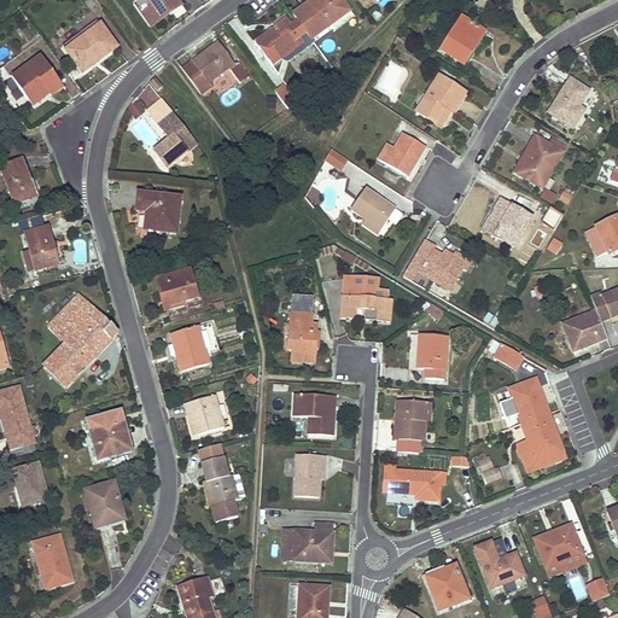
[(150,28),(181,6),(176,0),(135,0),(133,3),(150,28)]
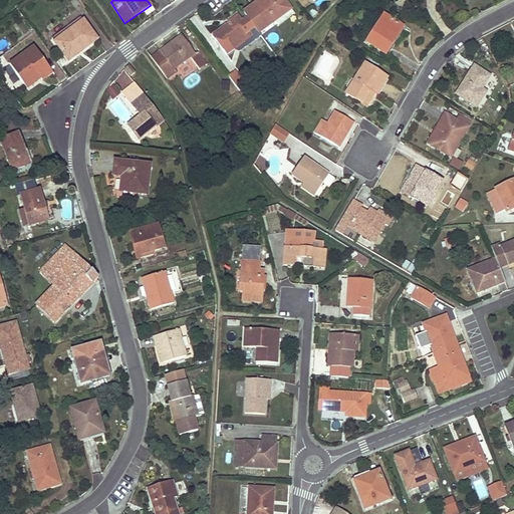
[(275,20),(283,14),(281,12),(289,6),(284,0),(265,0),(266,0),(262,2),(260,0),(244,12),(247,17),(253,25),(258,32),(275,20)]
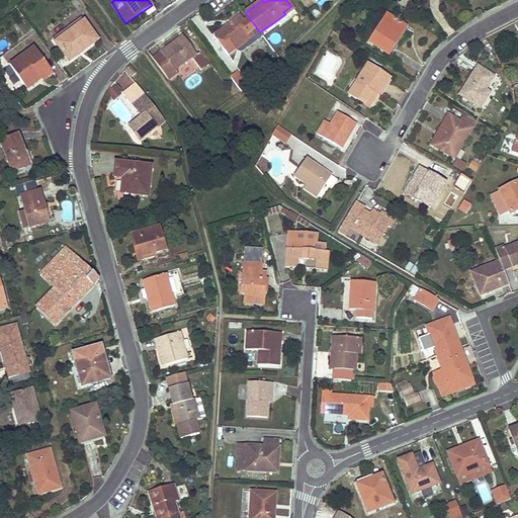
[(285,14),(293,9),(291,6),(283,12),(285,14)]
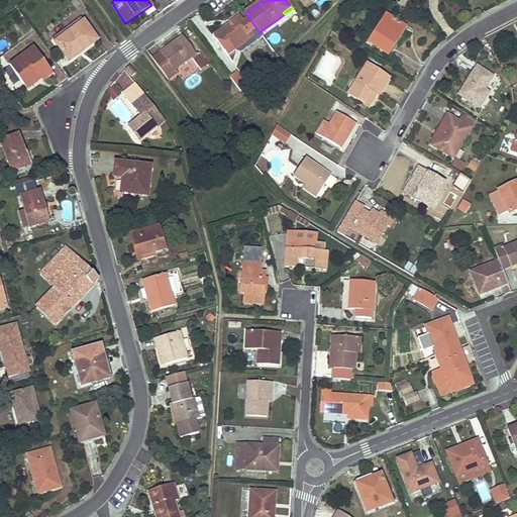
[(319,13),(314,7),(310,11),(314,17),(319,13)]
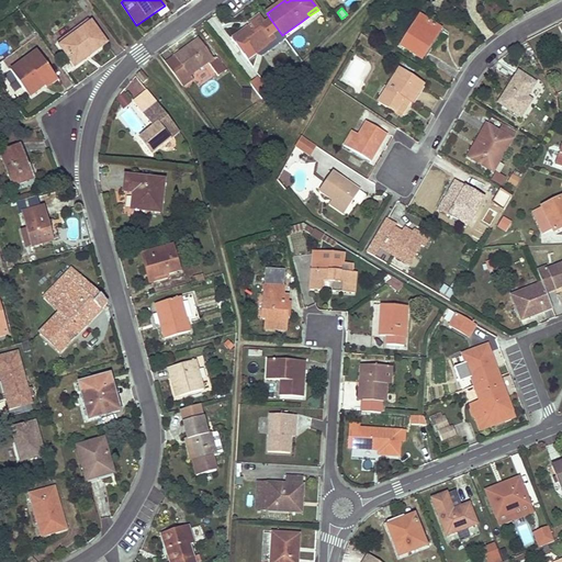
[(304,27),(322,14),(318,10),(310,15),(301,22),(304,27)]
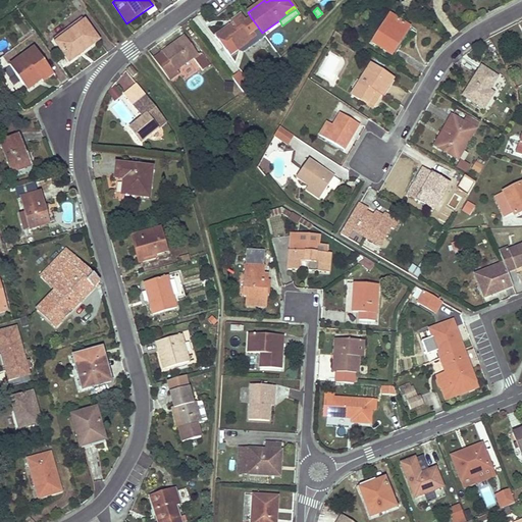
[(232,23),(243,16),(241,14),(231,21),(232,23)]
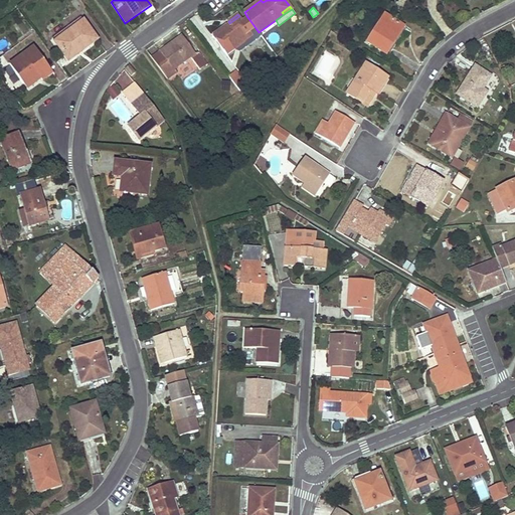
[(386,54),(403,27),(384,15),(367,42),(386,54)]
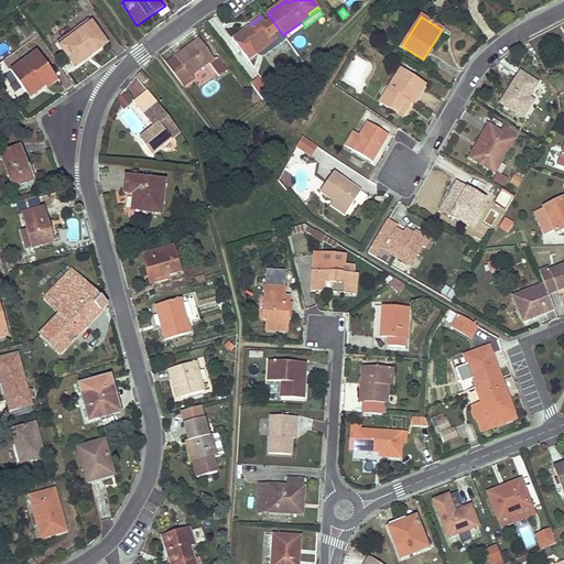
[(277,32),(275,30),(278,28),(271,19),(266,23),(262,18),(251,25),(256,31),(252,34),(248,28),(240,33),(243,39),(236,44),(248,61),(257,54),(253,50),(257,47),(255,44),(262,39),(263,42),(267,45),(277,39),(274,33),(277,32)]
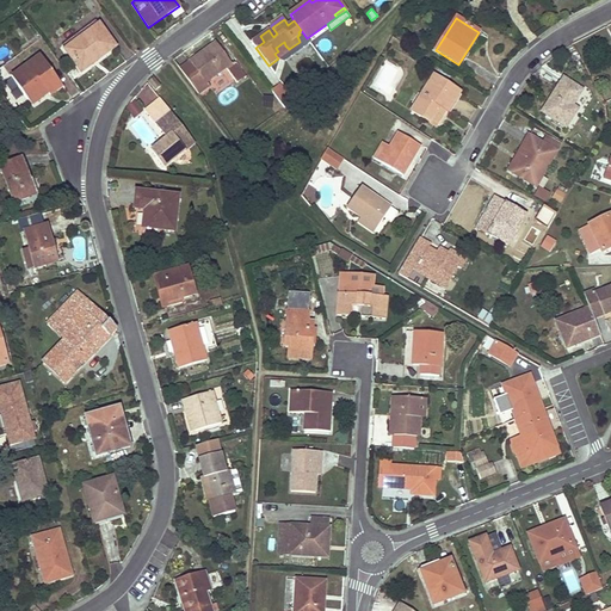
[(66,50),(99,25),(96,20),(62,45),(66,50)]
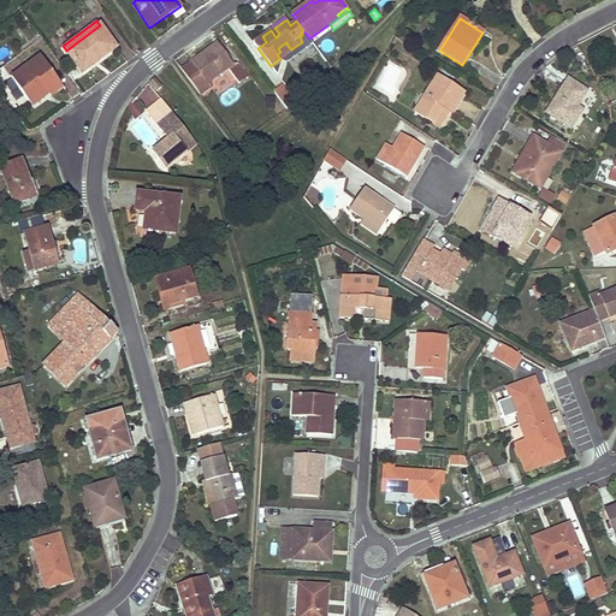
[(98,61),(117,48),(100,25),(66,51),(82,72),(94,64),(92,61),(95,59),(98,61)]
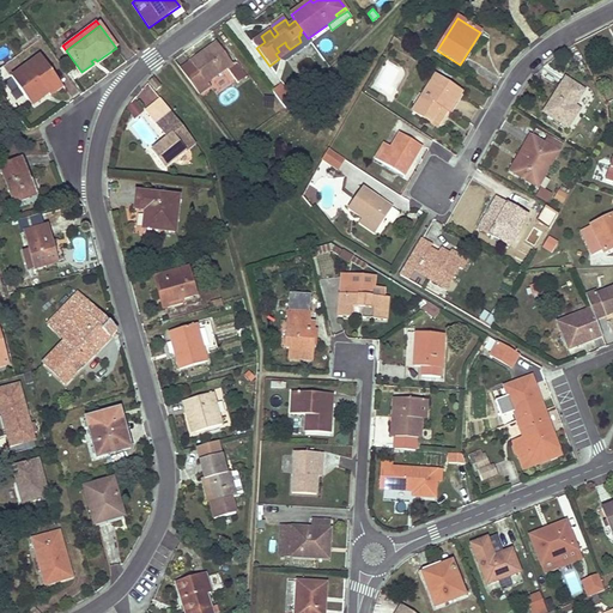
[(256,48),(265,42),(261,36),(253,42),(256,48)]
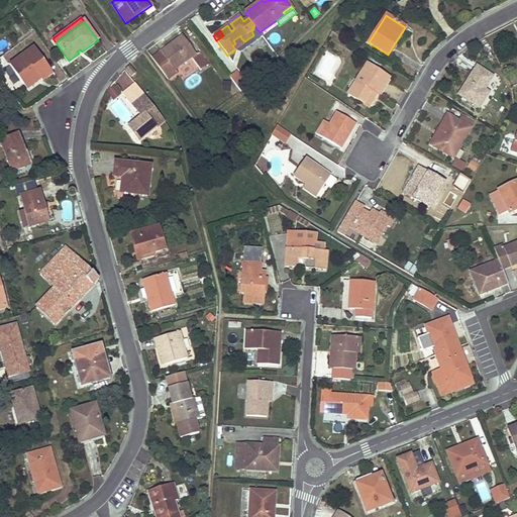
[(175,70),(191,57),(201,70),(208,65),(198,52),(196,54),(183,35),(161,53),(167,61),(159,67),(168,79),(177,73),(175,70)]
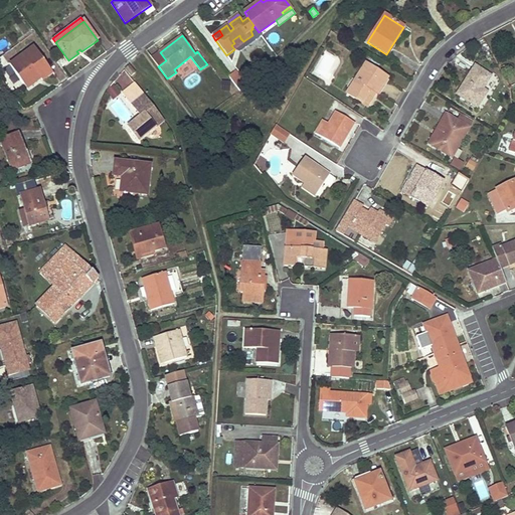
[(237,48),(253,37),(252,35),(243,41),(236,47),(237,48)]
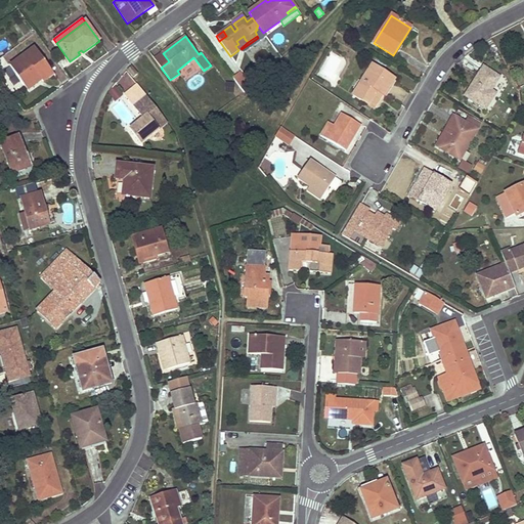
[(53,74),(35,48),(10,67),(26,88),(40,78),(41,80),(43,82),(53,74)]
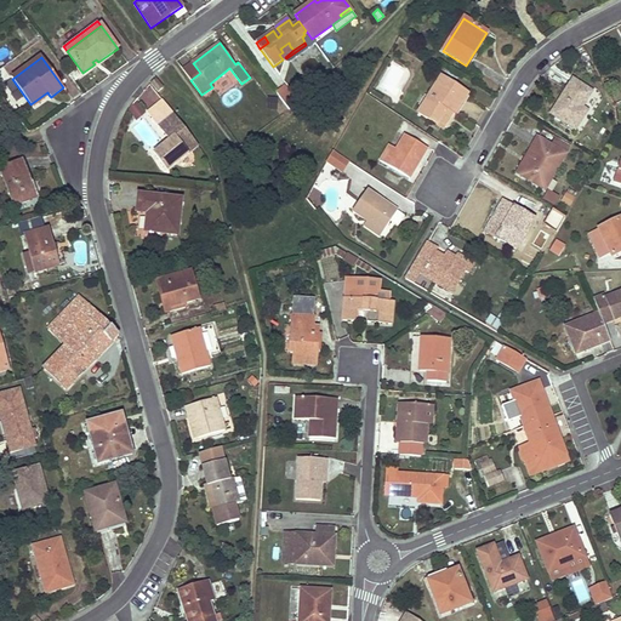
[(200,73),(193,63),(183,70),(191,80),(200,73)]
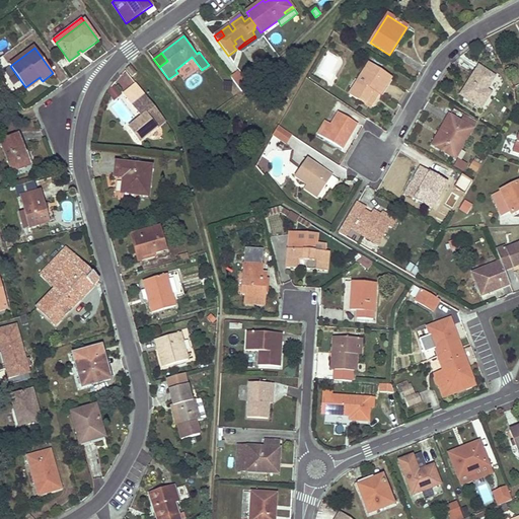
[(380,95),(390,78),(369,65),(350,95),(367,105),(376,92),(378,94),(380,95)]
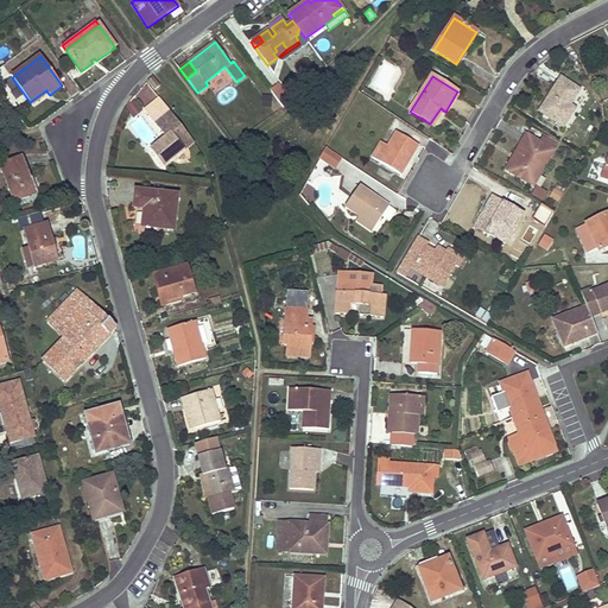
[(159,86),(152,77),(147,82),(154,90),(159,86)]
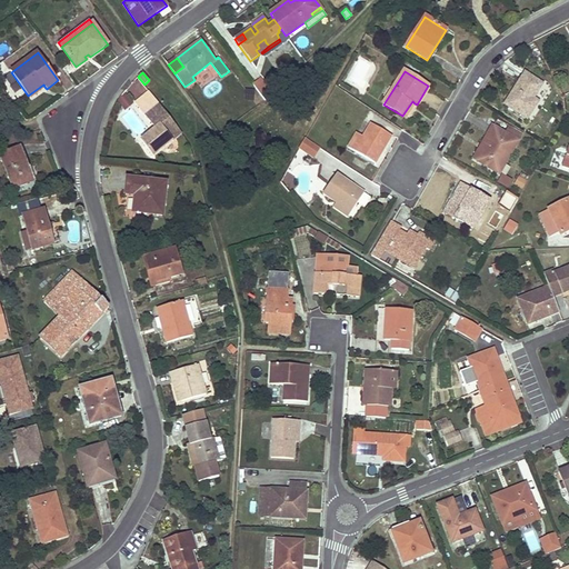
[(532,99),(542,85),(525,73),(505,105),(527,119),(538,102),(532,99)]
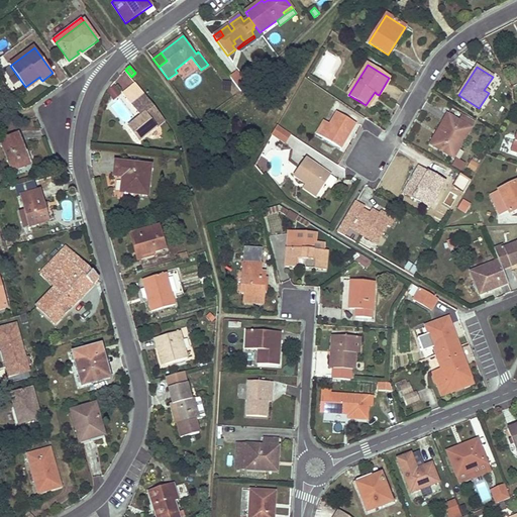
[(244,82),(236,72),(229,77),(237,87),(244,82)]
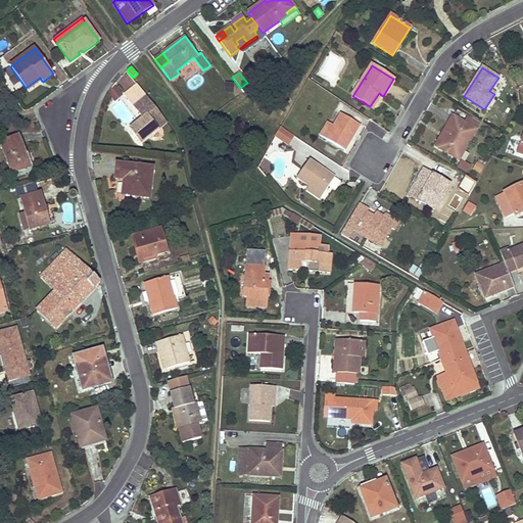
[(28,90),(41,80),(40,78),(26,88),(28,90)]
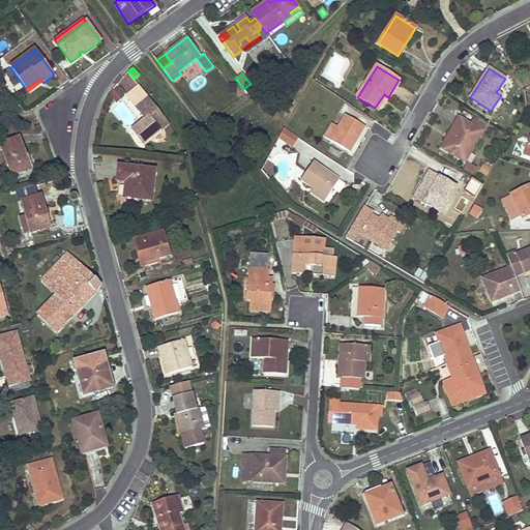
[(236,93),(237,84),(229,83),(229,93),(236,93)]
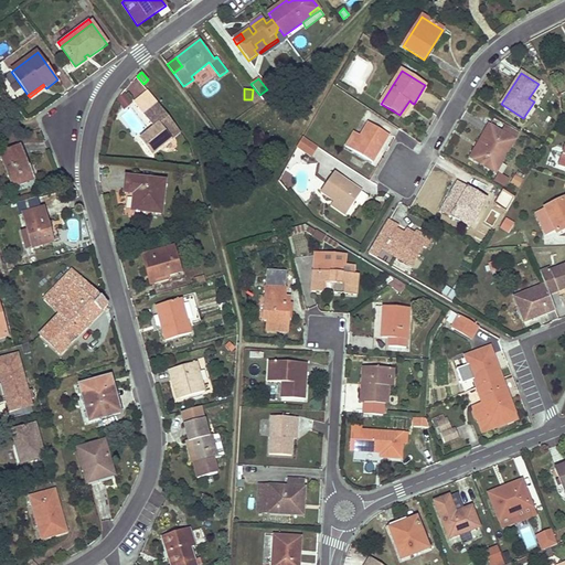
[(151,155),(180,132),(148,92),(134,103),(149,121),(151,119),(159,129),(157,131),(142,142),(151,155)]
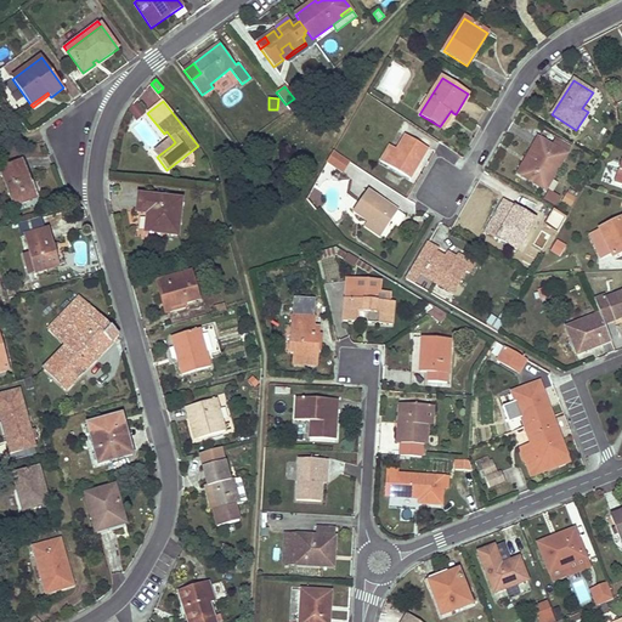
[(130,109),(137,120),(145,114),(136,105),(130,109)]
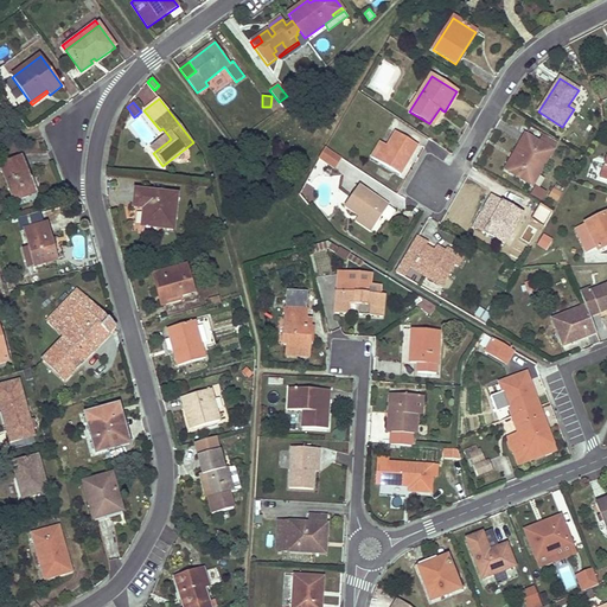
[(433,126),(442,110),(440,108),(429,123),(433,126)]
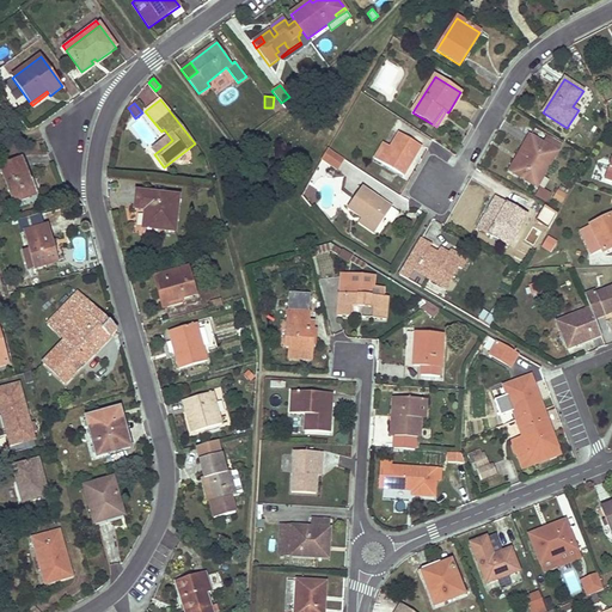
[(172,140),(164,129),(161,132),(170,142),(172,140)]
